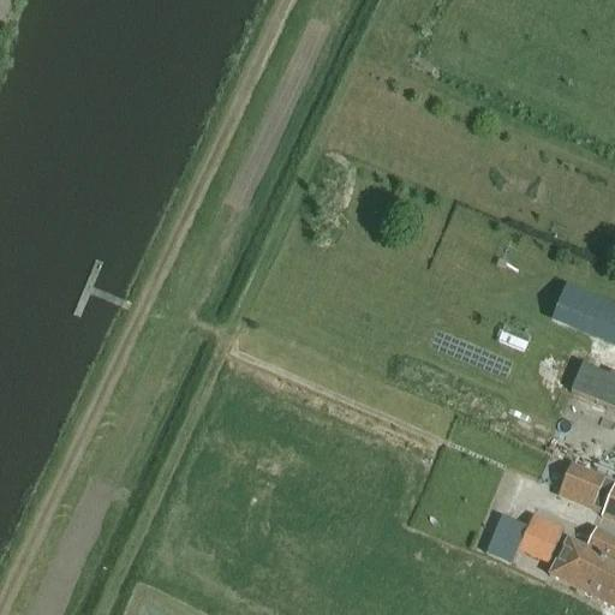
[(614,308),(569,288),(556,320),(614,344),(614,308)]
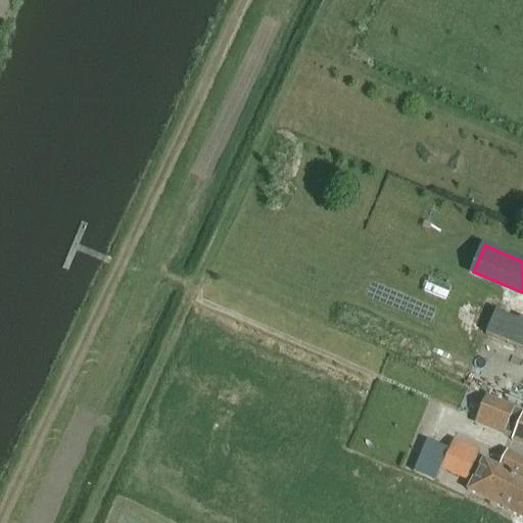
[(429,280),(424,291),(446,299),(450,288),(429,280)]
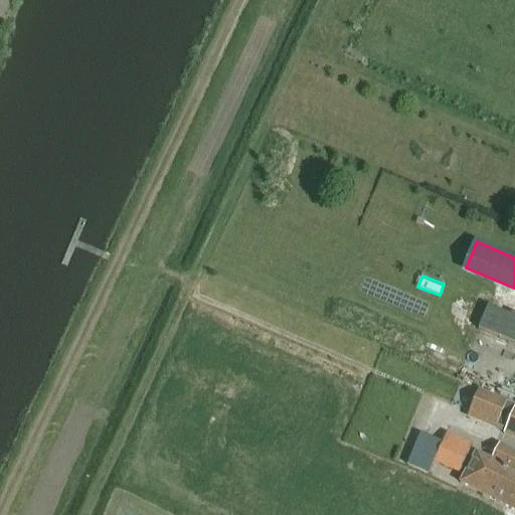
[(488,307),(479,330),(514,345),(514,318),(511,317),(488,307)]
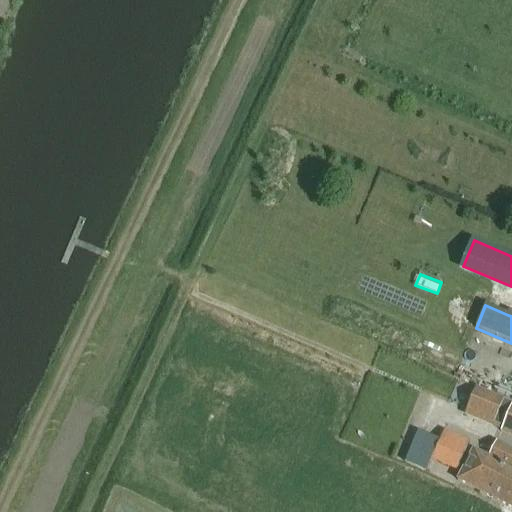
[(511,406),(476,391),(466,414),(494,426),(494,425),(502,429),(502,431),(511,434),(511,406)]
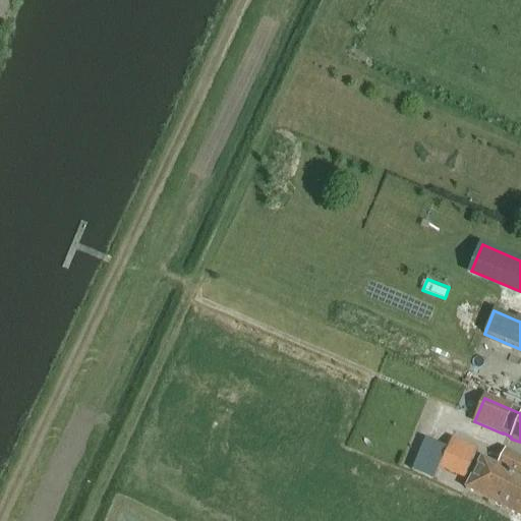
[(447,450),(440,466),(466,477),(473,461),(447,450)]
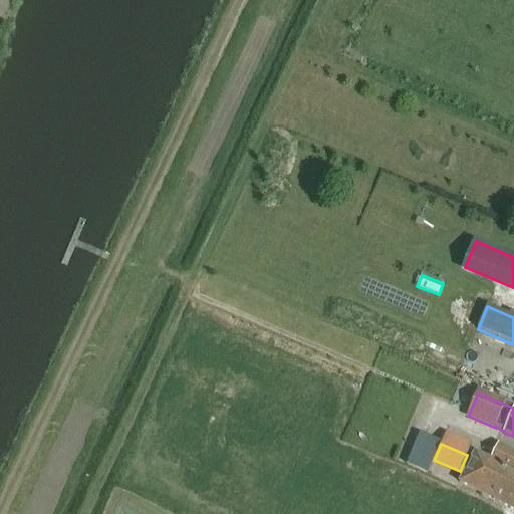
[(470,458),(457,482),(513,511),(513,453),(498,445),(490,461),(473,452),(470,458)]
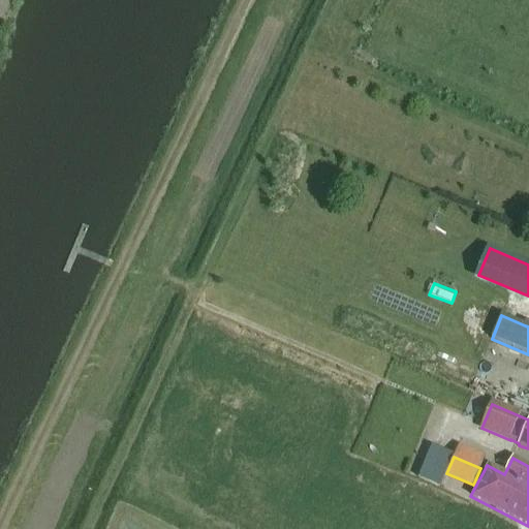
[(414,478),(437,488),(442,473),(419,464),(414,478)]
